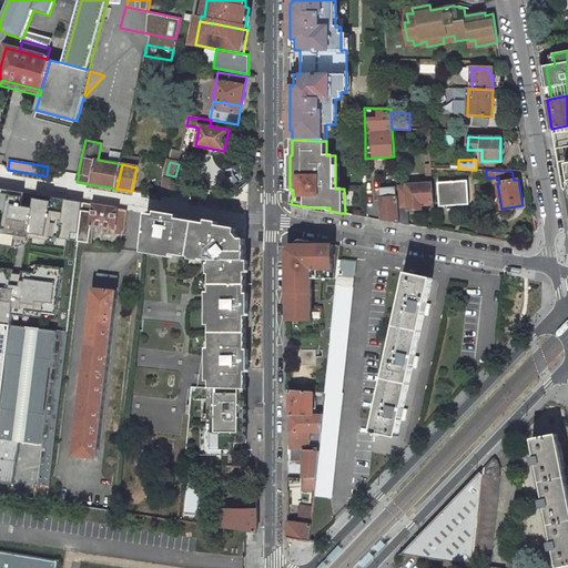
[(174,180),(164,178),(160,196),(171,198),(173,188),(173,185),(174,180)]
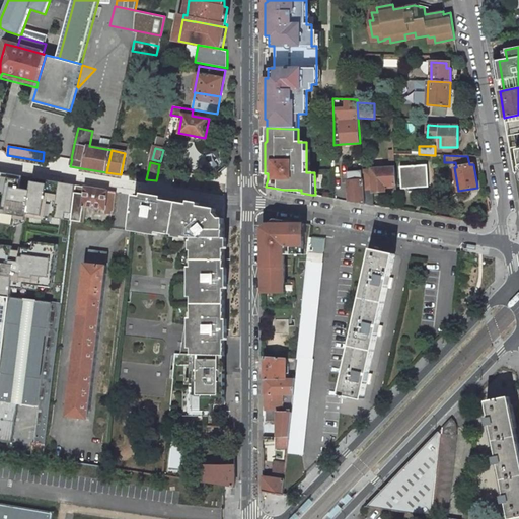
[(427,162),(400,164),(401,189),(429,187),(427,162)]
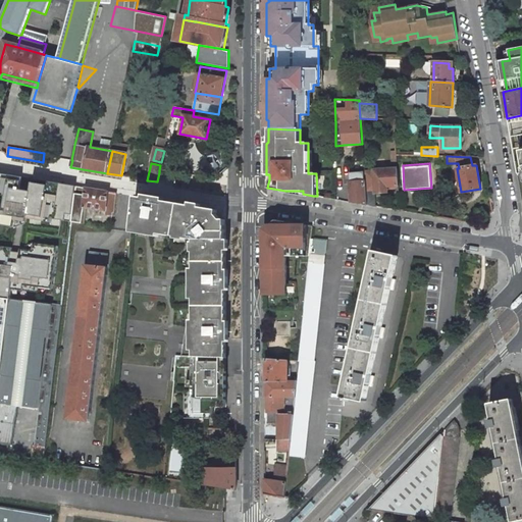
[(392,168),(364,171),(364,173),(367,205),(376,206),(375,192),(387,191),(387,187),(398,186),(397,167),(392,168)]
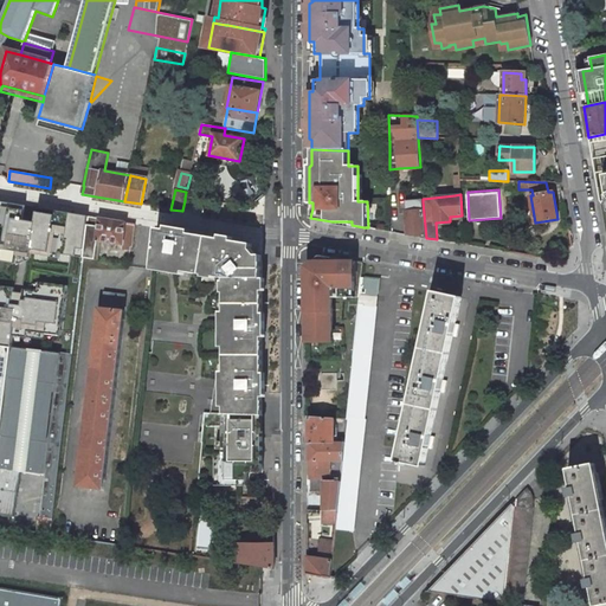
[(84,245),(88,216),(39,207),(37,223),(24,220),(26,206),(0,200),(0,225),(7,226),(4,245),(0,244),(0,260),(18,264),(19,256),(31,258),(31,253),(57,258),(58,253),(83,258),(83,257),(84,245)]
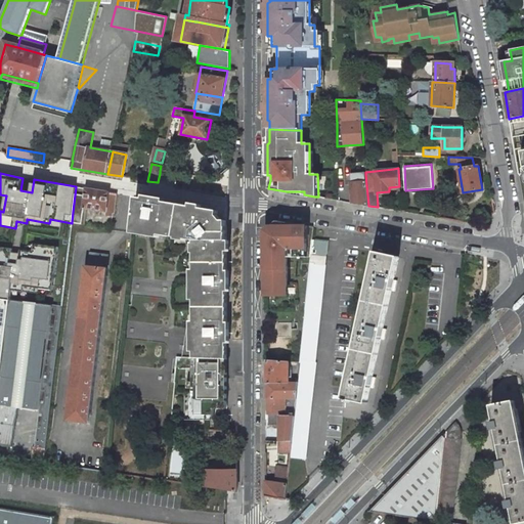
[(351,175),(353,203),(368,206),(365,174),(351,175)]
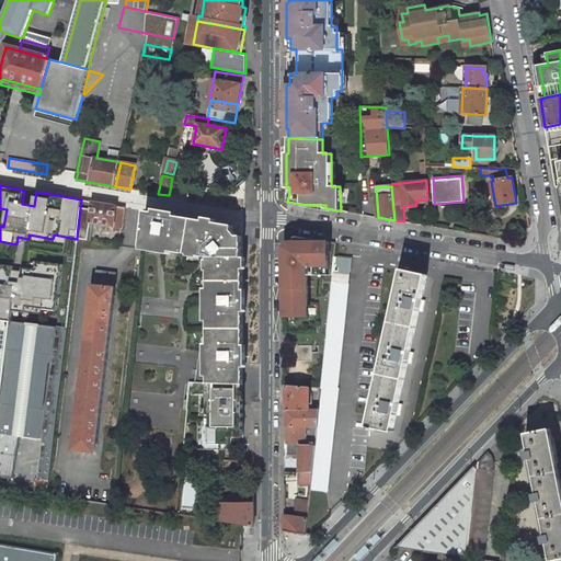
[(125,207),(81,201),(81,203),(80,215),(78,227),(77,238),(88,240),(90,222),(112,227),(112,230),(119,231),(119,229),(123,229),(125,207)]
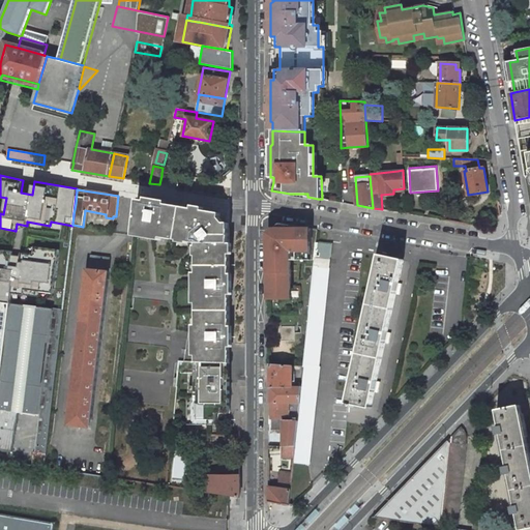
[(196,283),(196,362),(230,362),(230,283),(230,228),(216,212),(194,209),(137,199),(134,232),(190,242),(196,243),(196,283)]
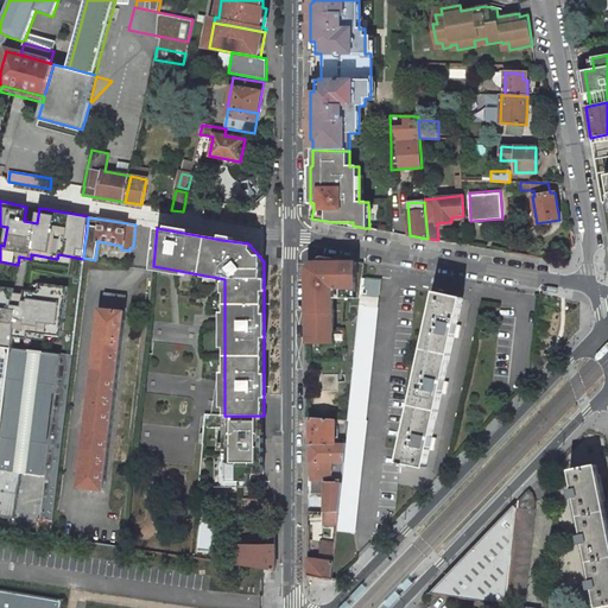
[(363,278),(365,264),(320,257),(306,267),(308,342),(324,342),(324,333),(333,333),(333,308),(340,308),(340,302),(350,302),(350,308),(360,308),(363,278)]
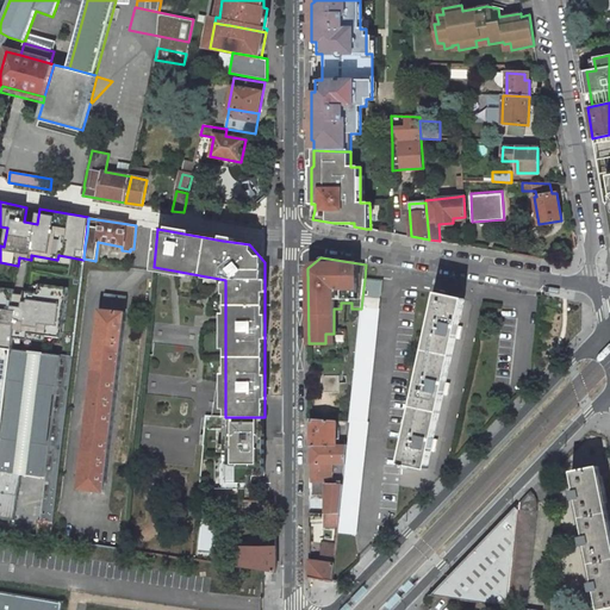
[(381,281),(365,279),(361,309),(356,360),(349,421),(347,452),(346,465),(340,514),(338,528),(338,531),(355,535),(367,422),(366,422),(378,309),(381,281)]
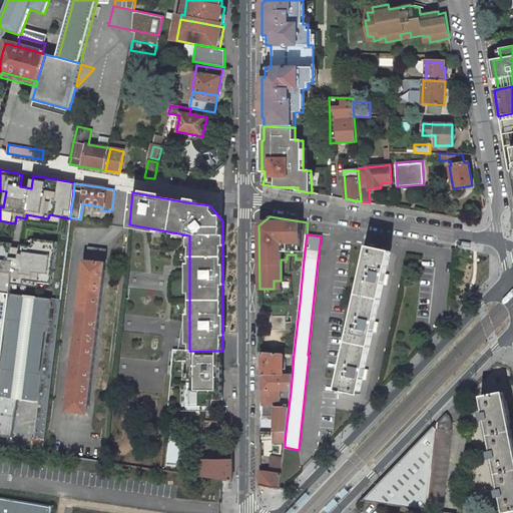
[(0,294),(10,296),(11,286),(51,291),(57,242),(33,239),(32,247),(20,245),(19,253),(11,252),(12,244),(0,242),(0,294)]
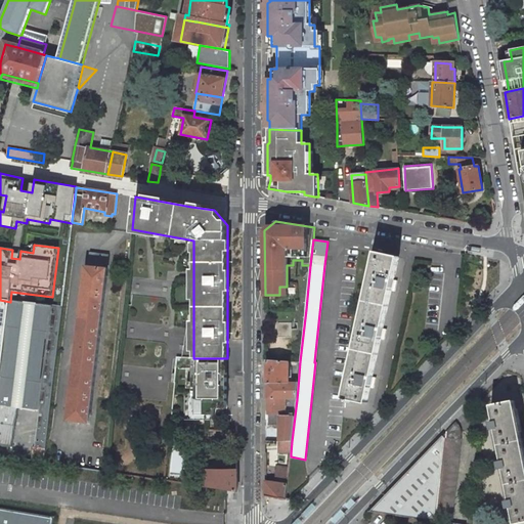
[(108,255),(90,253),(88,266),(106,268),(108,255)]
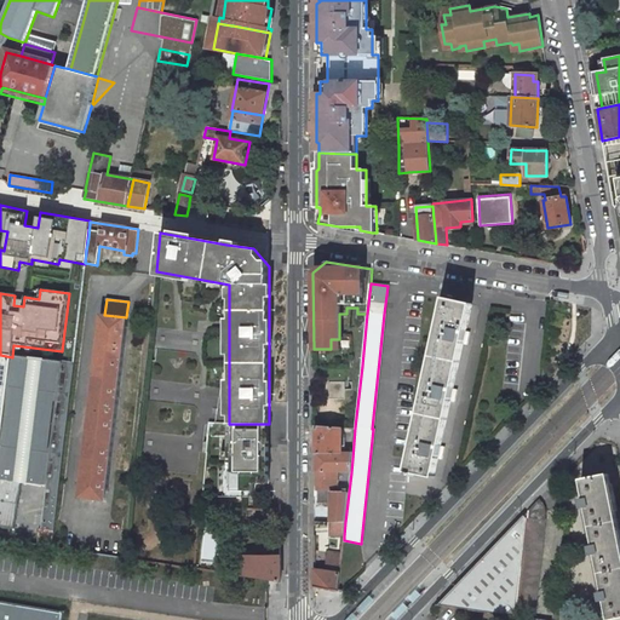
[(472,305),(445,299),(407,471),(409,472),(408,476),(414,476),(414,474),(434,477),(438,459),(442,459),(445,447),(441,446),(451,401),(454,402),(457,390),(453,389),(463,344),(466,344),(470,332),(466,331),(472,305)]
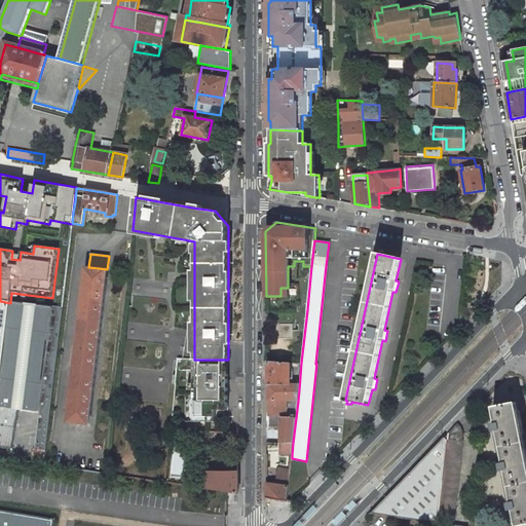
[(88,267),(87,267),(85,290),(82,289),(81,296),(84,297),(79,341),(76,341),(75,348),(78,348),(73,393),(70,392),(69,400),(72,401),(70,422),(89,424),(108,269),(107,269),(88,267)]
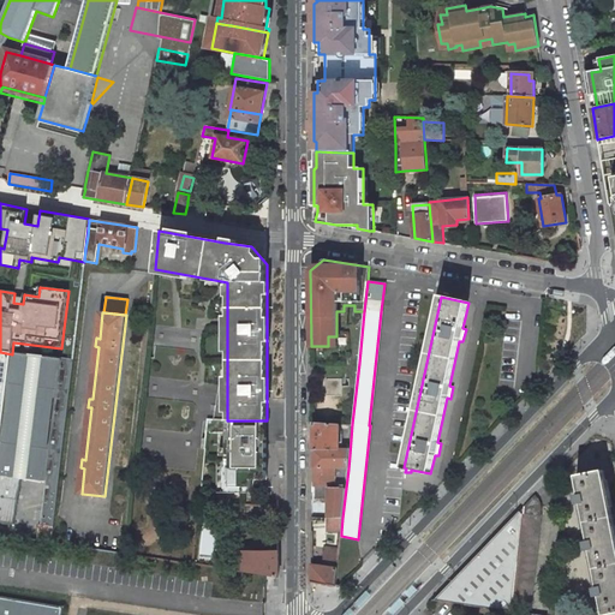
[(0,443),(12,354),(0,352),(0,443)]
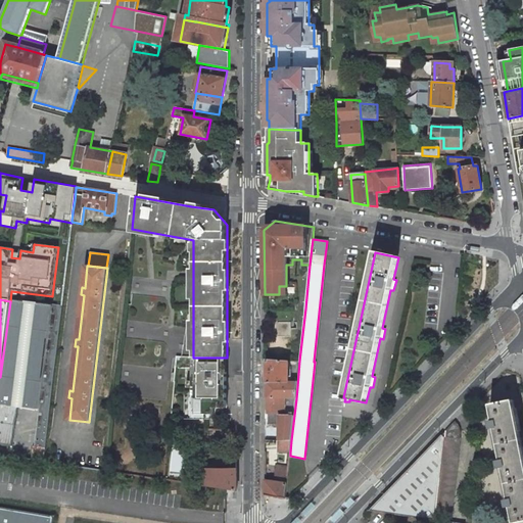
[(61,307),(10,301),(0,377),(0,401),(41,408),(40,422),(48,424),(61,307)]
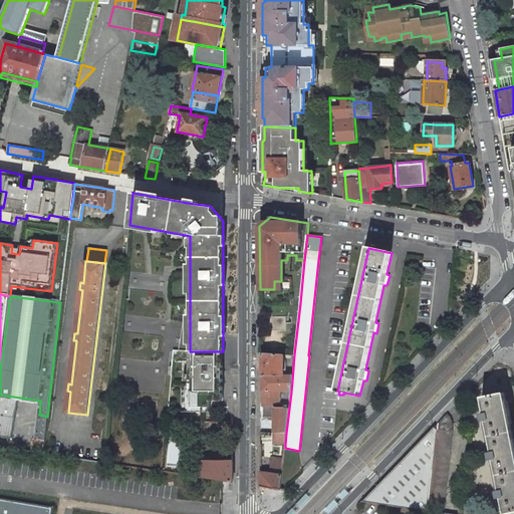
[(223,365),(223,351),(190,351),(190,352),(189,352),(189,373),(189,381),(184,381),(184,408),(191,408),(191,412),(210,412),(210,401),(223,401),(223,369),(220,369),(220,365),(223,365)]
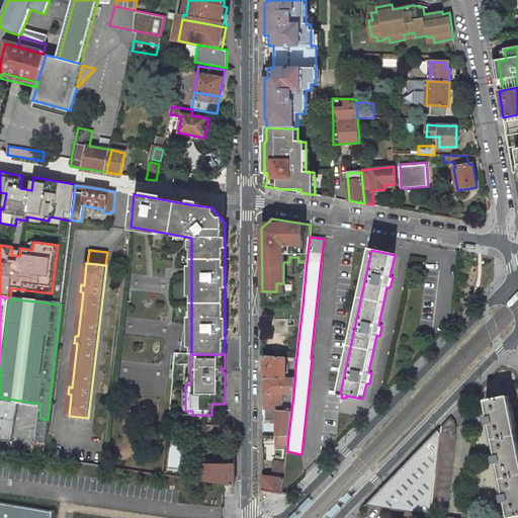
[(285,357),(264,355),(264,378),(285,379),(285,357)]
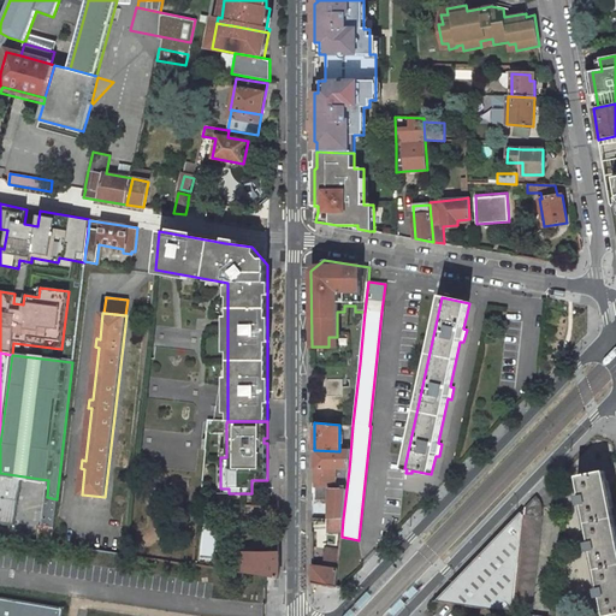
[(350,456),(314,454),(314,468),(349,469),(350,456)]
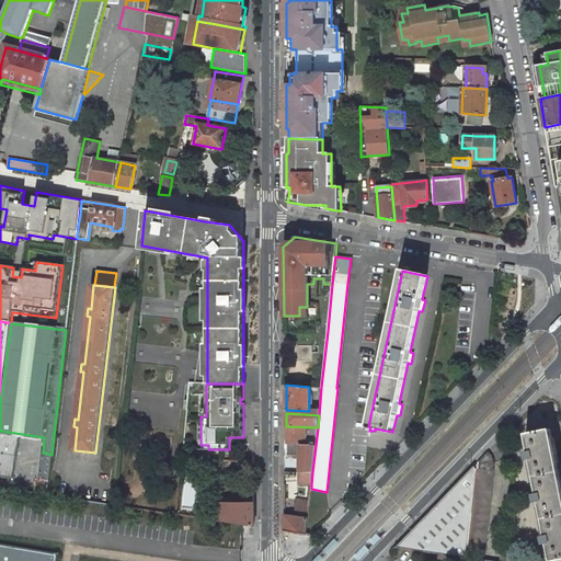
[(318,427),(286,426),(286,456),(299,456),(300,472),(312,472),(318,427)]
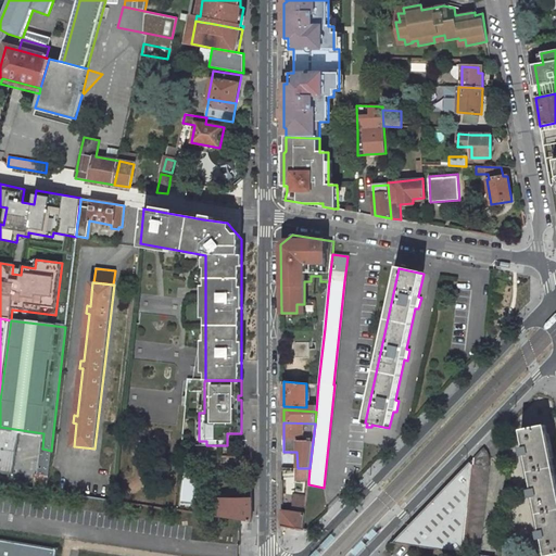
[(545,425),(521,430),(546,555),(555,554),(555,478),(554,467),(545,425)]
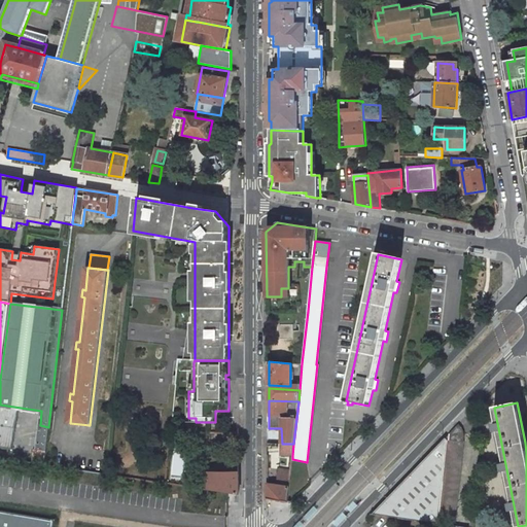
[(0,447),(13,450),(20,410),(0,407),(0,447)]
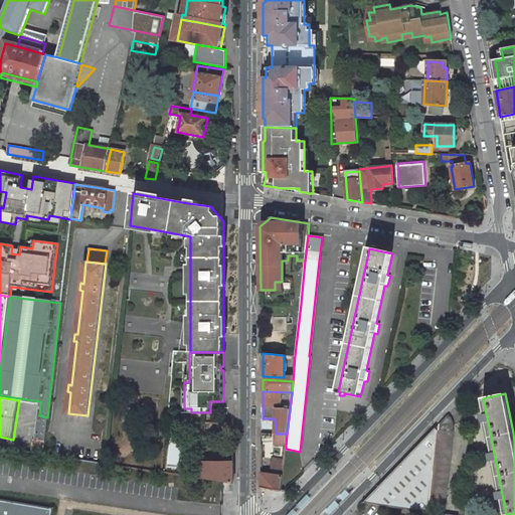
[(44,441),(47,417),(39,415),(36,440),(36,441),(44,441)]
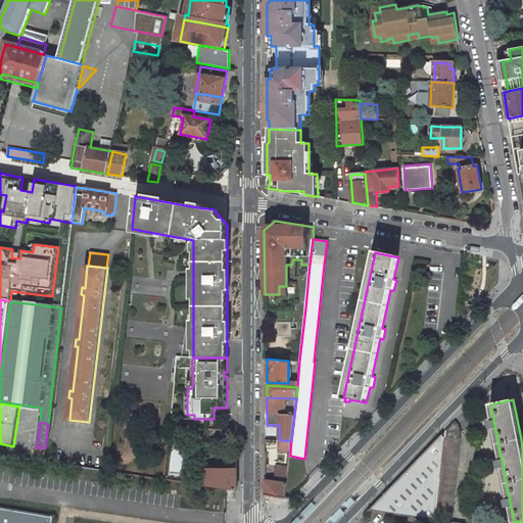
[(443,433),(443,435),(435,520),(452,522),(460,437),(460,429),(460,427),(459,426),(455,422),(443,433)]
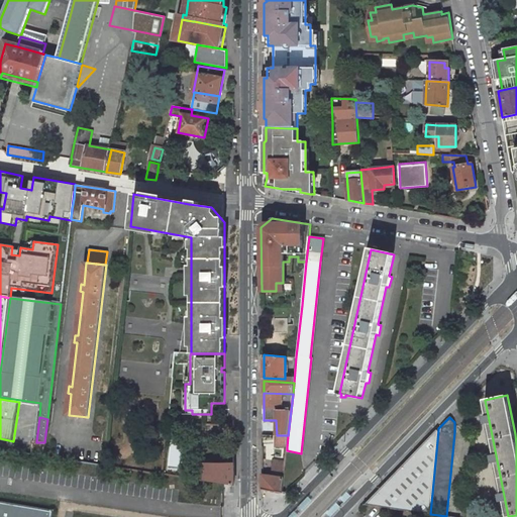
[(234,425),(219,425),(219,433),(234,433),(234,425)]
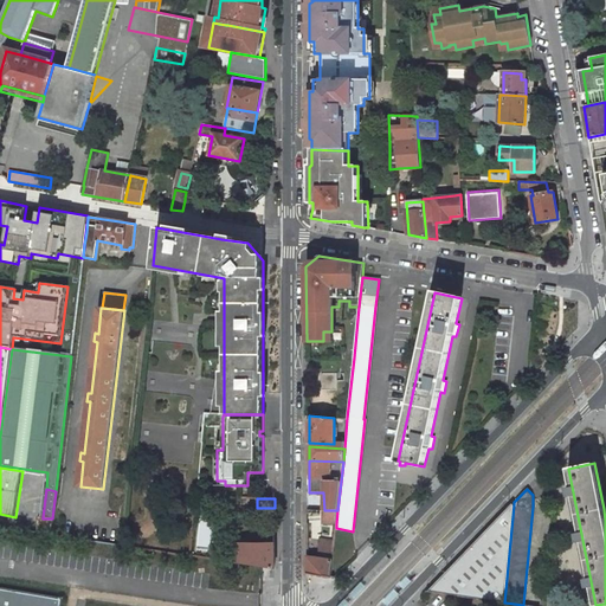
[(504,603),(514,504),(427,591),(504,603)]
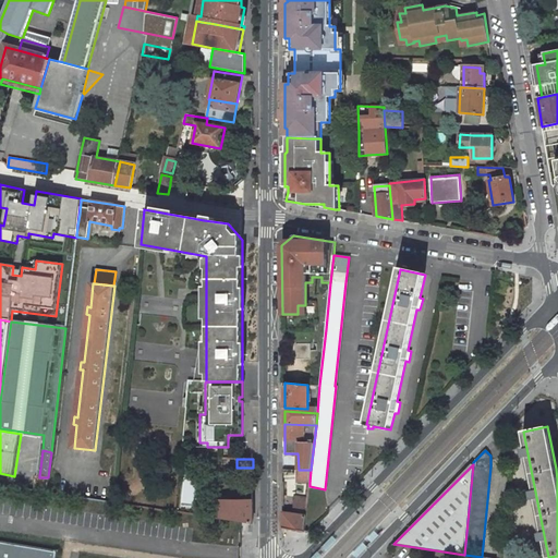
[(299,470),(296,470),(295,483),(310,483),(311,470),(299,470)]
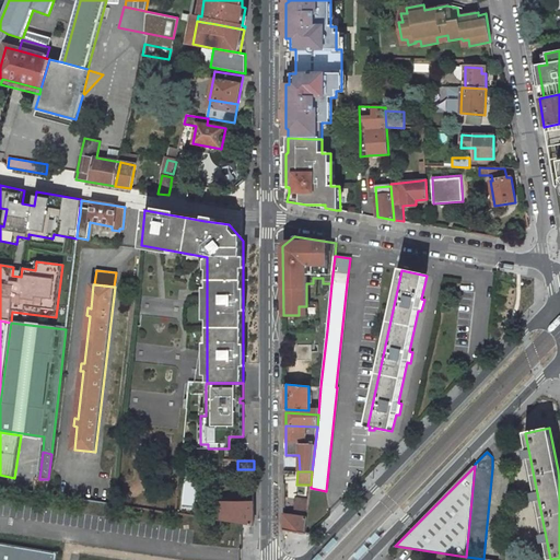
[(47,494),(48,479),(39,479),(38,479),(36,492),(47,494)]
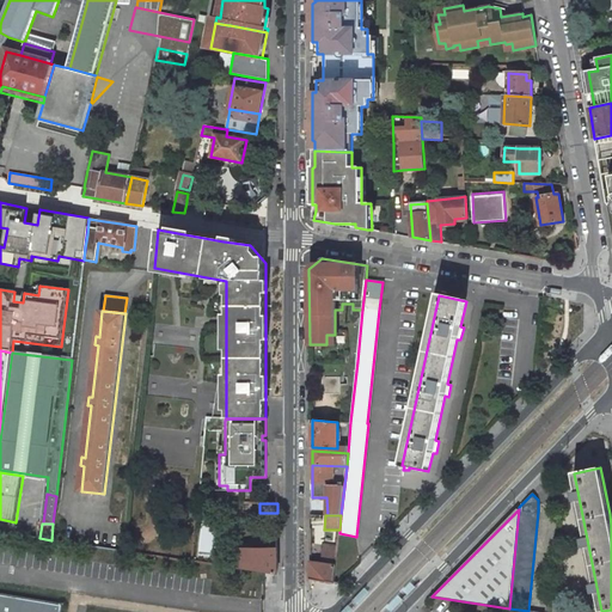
[(277,537),(265,537),(265,549),(243,549),(243,562),(228,561),(228,567),(243,569),(264,573),(277,575),(277,537)]
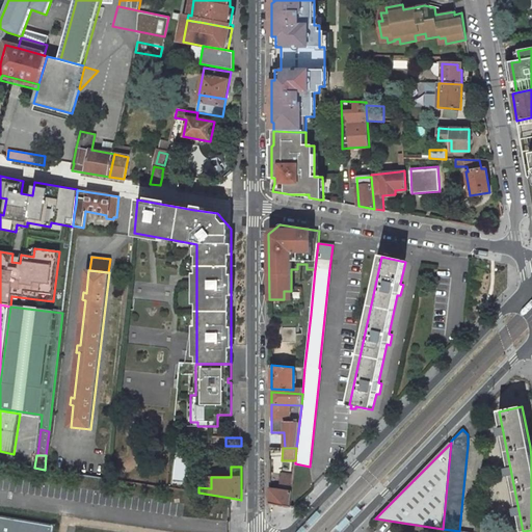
[(291,507),(292,493),(293,482),(294,476),(282,475),(280,490),(269,488),(269,504),(280,506),(291,507)]
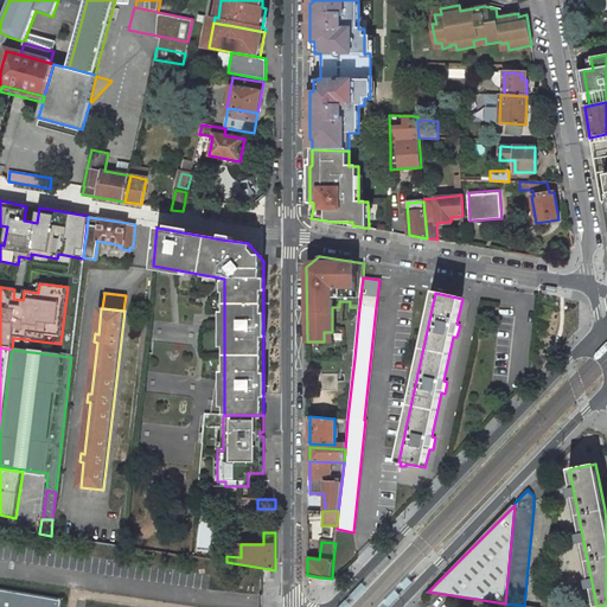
[(388,606),(411,581),(408,577),(384,604),(388,606)]
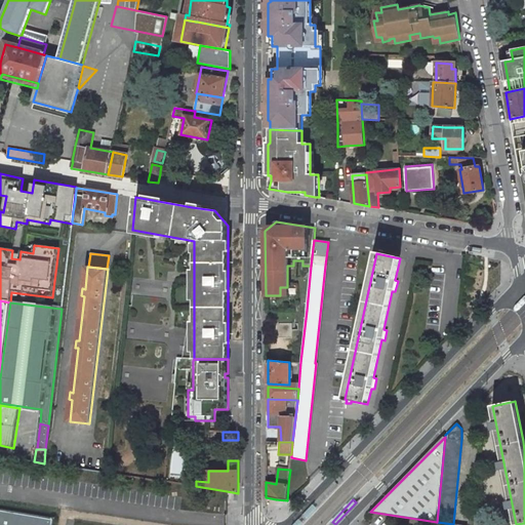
[(299,524),(317,507),(313,503),(292,524),(299,524)]
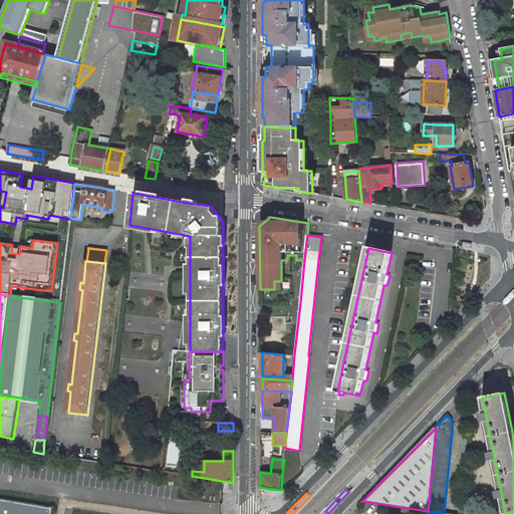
[(50,513),(51,508),(0,499),(0,513),(50,513)]
